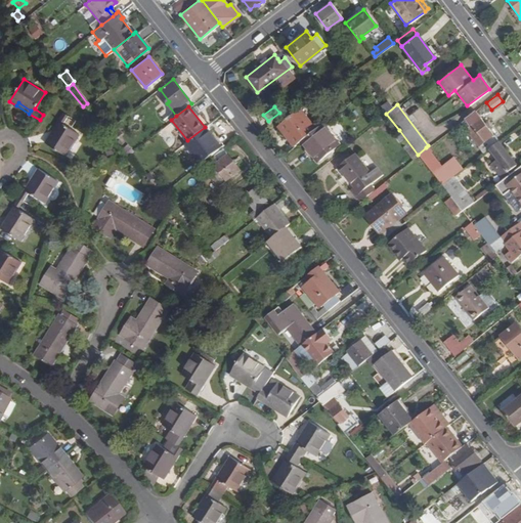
[(276,126),(283,134),(286,132),(296,144),(300,141),(317,127),(309,117),(307,119),(298,109),(276,126)]
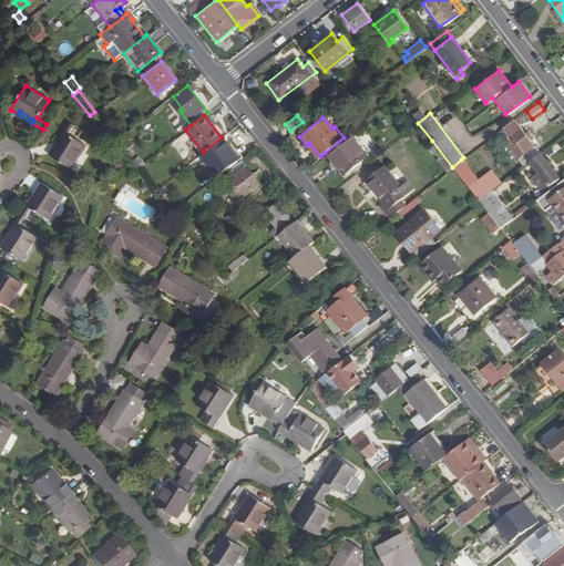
[(503,139),(523,165),(529,161),(539,153),(513,120),(502,127),(508,135),(503,139)]
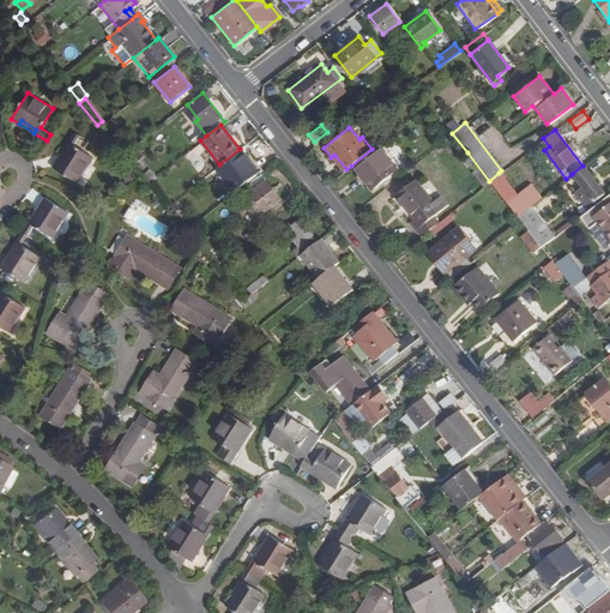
[(79,134),(72,131),(64,144),(68,146),(59,161),(55,158),(50,167),(77,182),(94,156),(73,144),(79,134)]
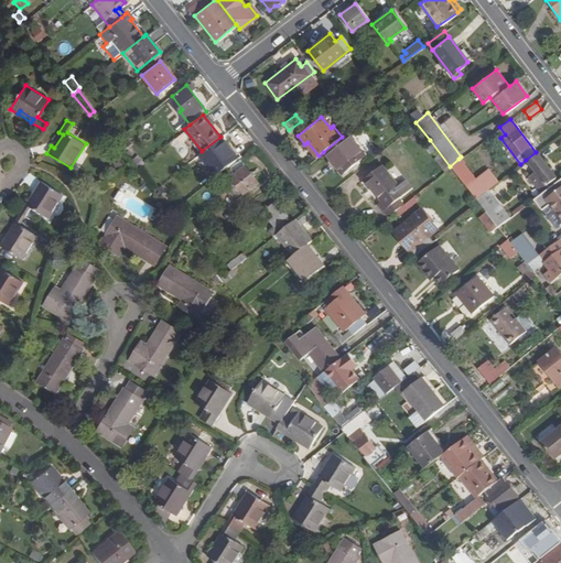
[(495,131),(500,138),(505,134),(499,127),(495,131)]
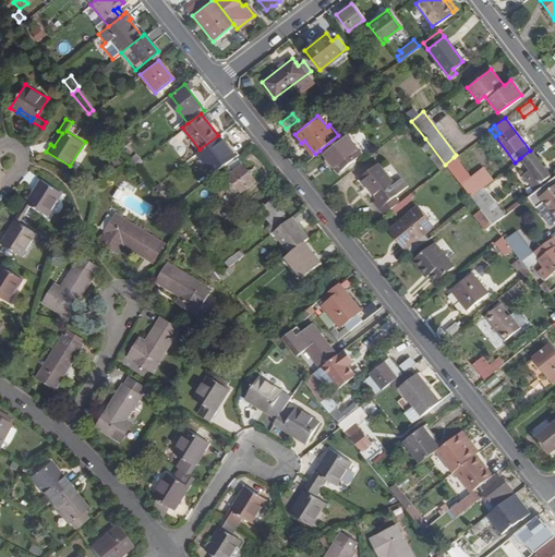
[(62,133),(58,131),(50,144),(53,146),(62,133)]
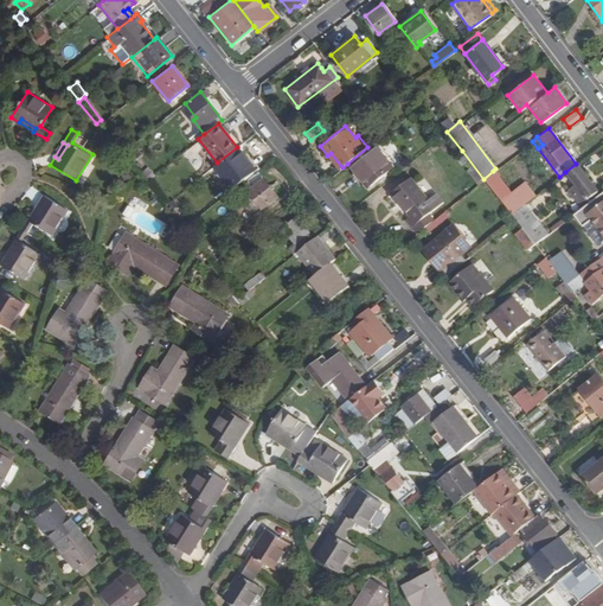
[(391,166),(372,144),(367,147),(347,164),(366,186),(391,166)]
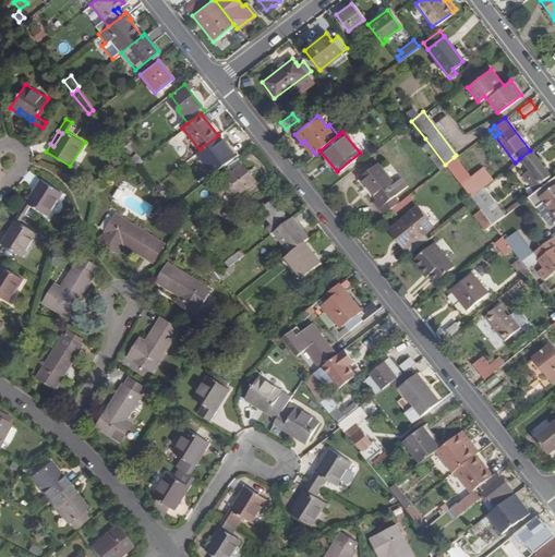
[(196,152),(213,173),(234,156),(218,135),(200,149),(196,152)]
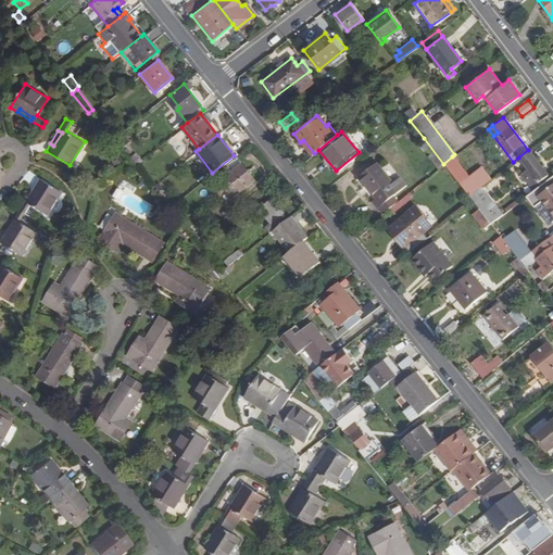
[(113,136),(109,139),(132,167),(139,161),(133,152),(129,155),(113,136)]
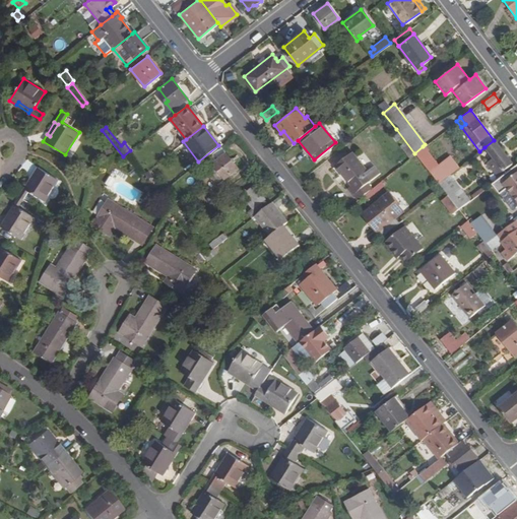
[(414,153),(396,129),(388,135),(407,158),(414,153)]
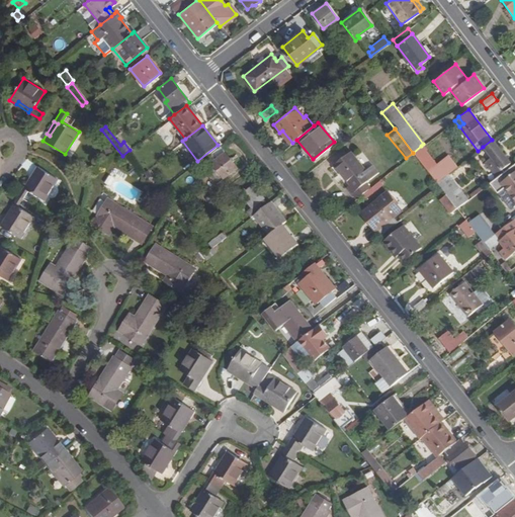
[(279,133),(289,145),(292,143),(282,131),(279,133)]
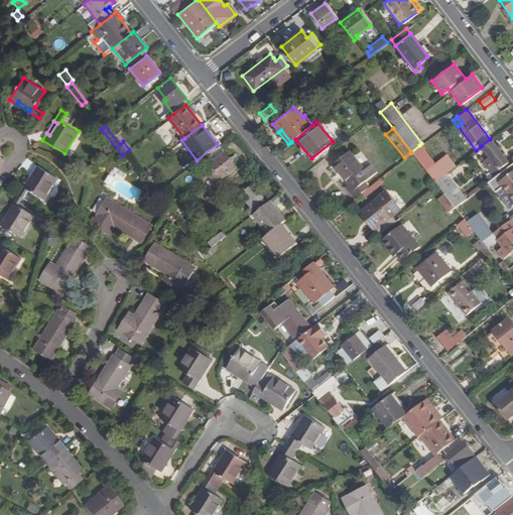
[(486,165),(494,176),(507,166),(505,163),(507,161),(490,139),(481,146),(492,160),(486,165)]
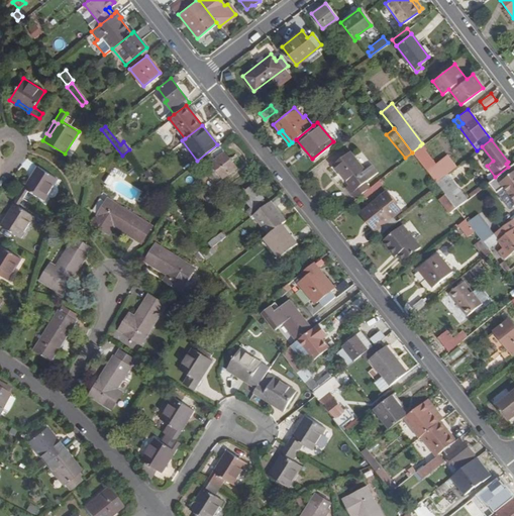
[(108,143),(101,144),(103,153),(111,151),(108,143)]
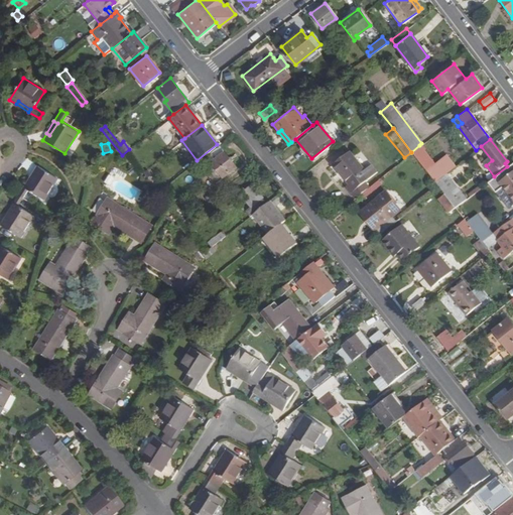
[(411,152),(433,181),(445,173),(453,167),(445,156),(434,164),(419,145),(411,152)]
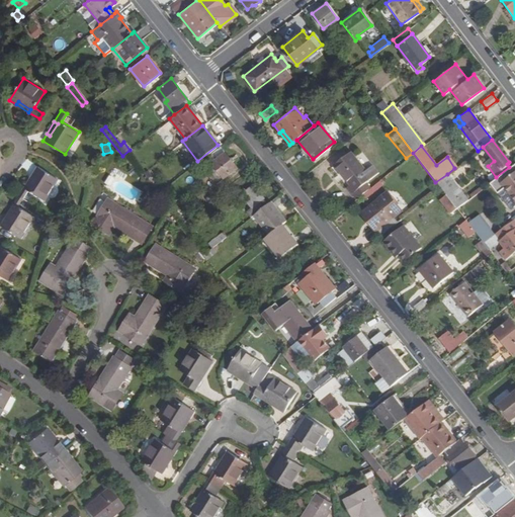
[(363,170),(349,151),(347,153),(344,149),(332,159),(335,162),(333,164),(348,184),(346,185),(356,197),(360,194),(374,183),(363,170)]
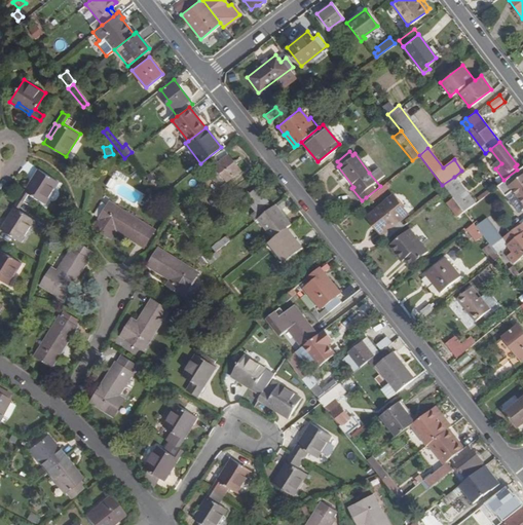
[(226,155),(213,165),(225,179),(225,180),(238,170),(226,155)]
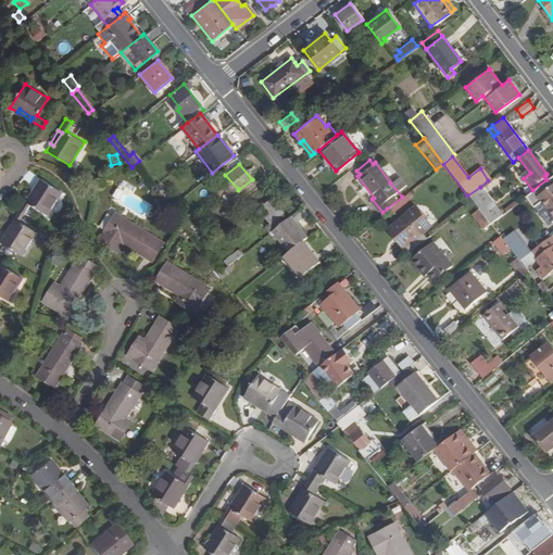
[(225,175),(218,179),(231,194),(238,189),(225,175)]
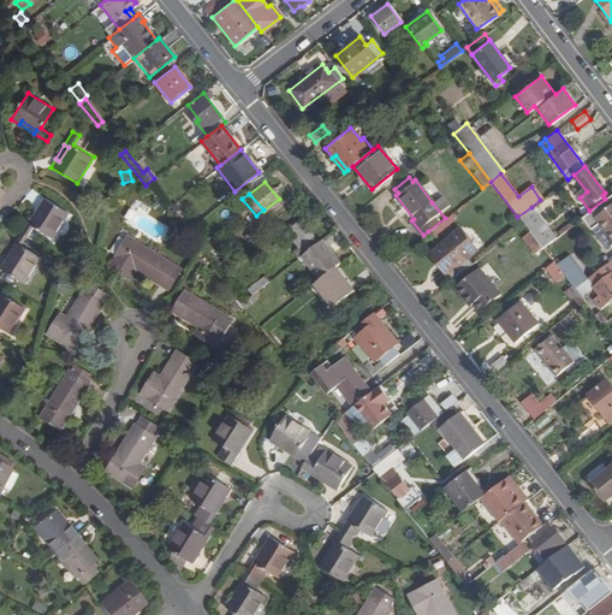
[(440,195),(432,202),(445,218),(447,216),(443,210),(449,205),(440,195)]
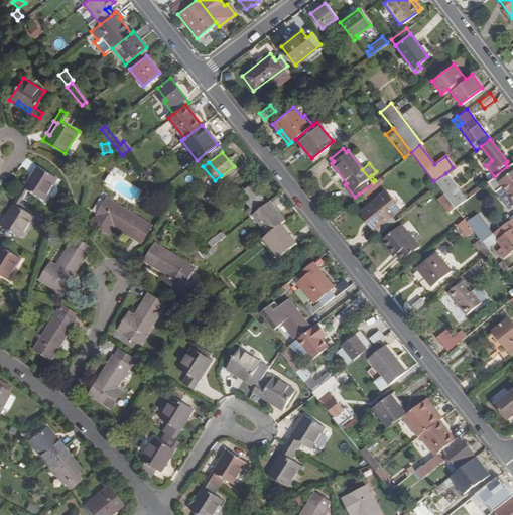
[(27,185),(23,183),(17,194),(23,198),(27,189),(44,200),(57,178),(34,165),(31,171),(34,173),(27,185)]
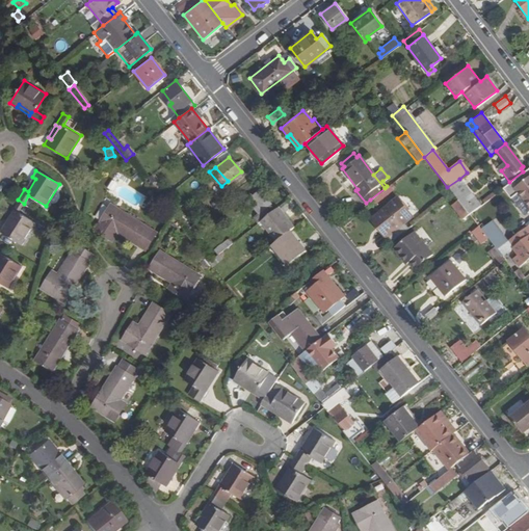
[(528,175),(527,177),(523,171),(509,182),(528,207),(528,175)]
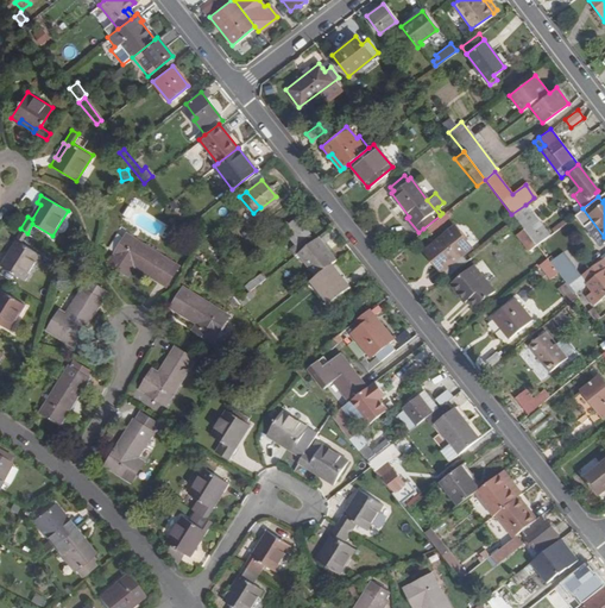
[(171,200),(165,205),(170,211),(176,206),(171,200)]
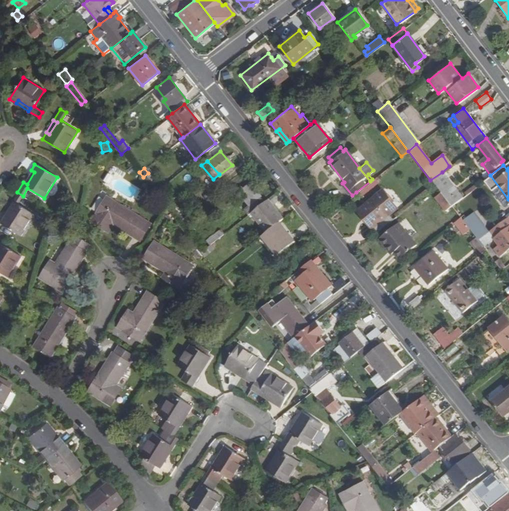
[(34,172),(31,170),(23,182),(27,184),(34,172)]
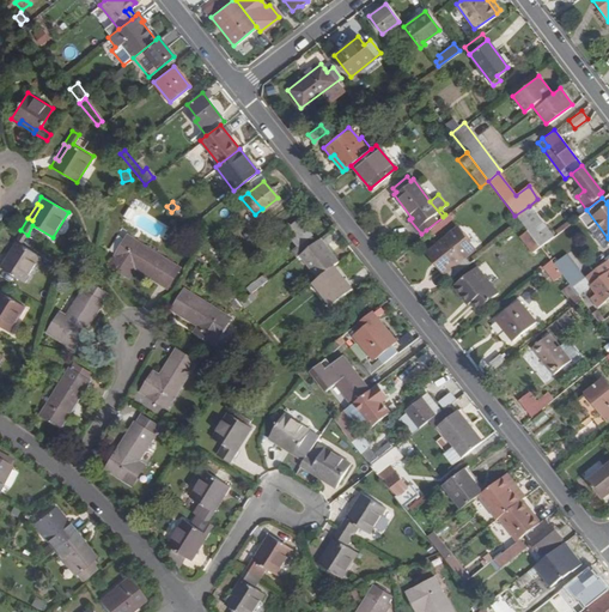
[(539,246),(552,236),(529,206),(515,216),(519,222),(525,229),(539,246)]
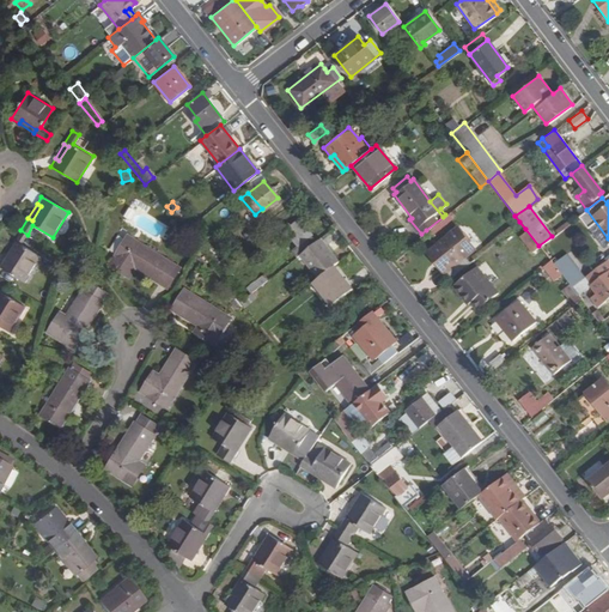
[(443,217),(426,230),(430,235),(451,218),(448,213),(445,214),(443,217)]
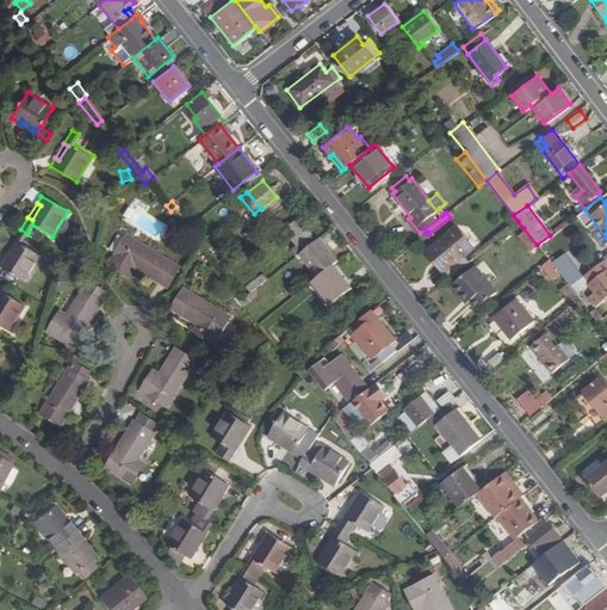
[(293,244),(287,248),(292,256),(297,252),(313,240),(295,217),(286,226),(292,233),(287,236),(293,244)]
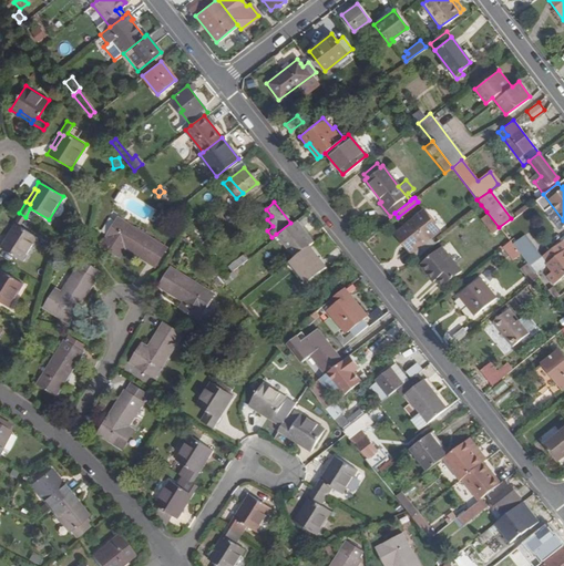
[(393,232),(414,257),(433,242),(430,236),(438,229),(421,209),(393,232)]
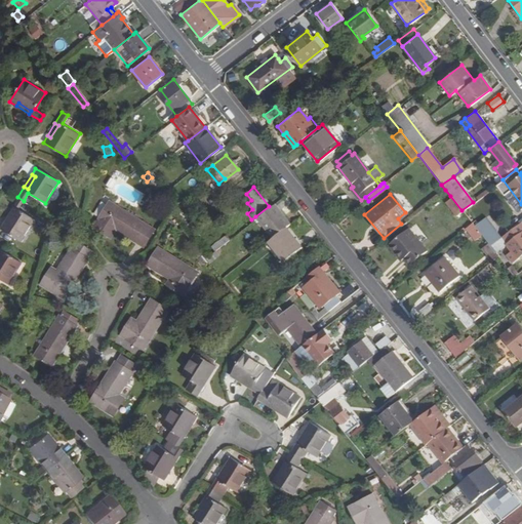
[(462,210),(450,196),(443,202),(453,216),(462,210)]
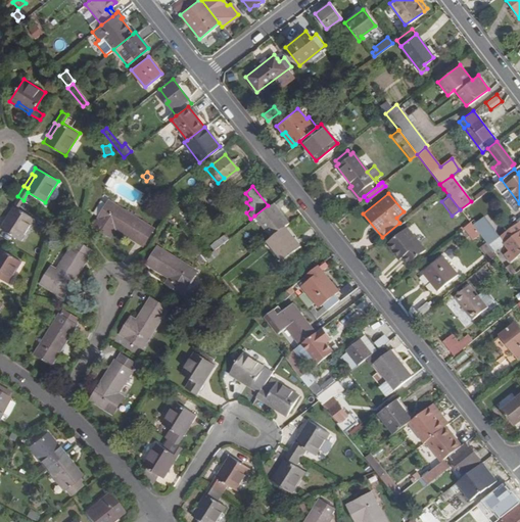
[(17,196),(12,204),(18,208),(24,200),(17,196)]
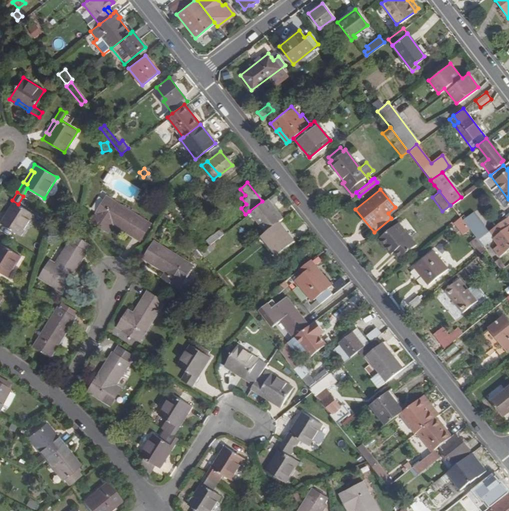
[(105,197),(90,220),(103,228),(107,221),(112,223),(140,240),(150,224),(105,197)]
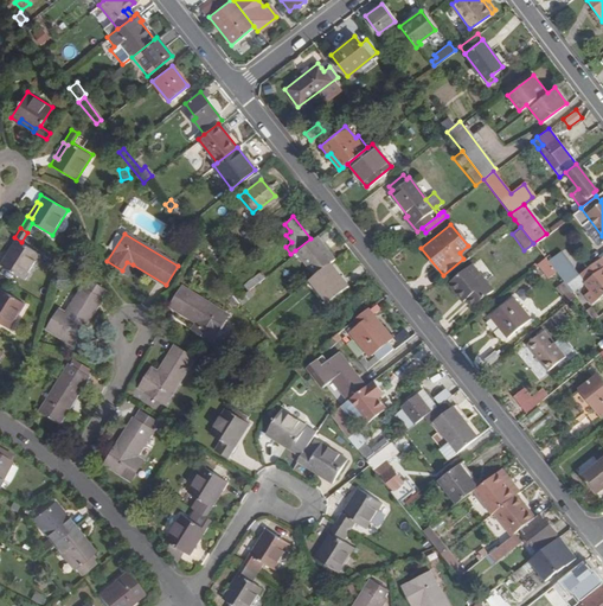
[(313,274),(308,279),(326,301),(347,285),(328,262),(334,259),(315,235),(310,238),(295,250),(313,274)]
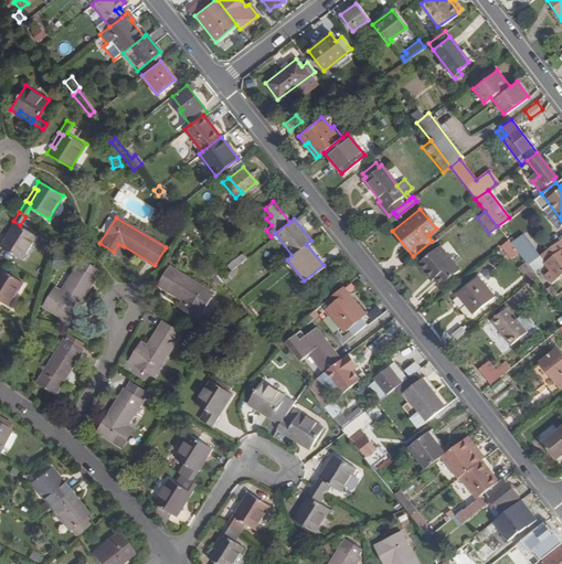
[(23,261),(38,236),(20,225),(13,221),(11,224),(16,226),(7,241),(2,237),(0,241),(0,246),(23,261)]
